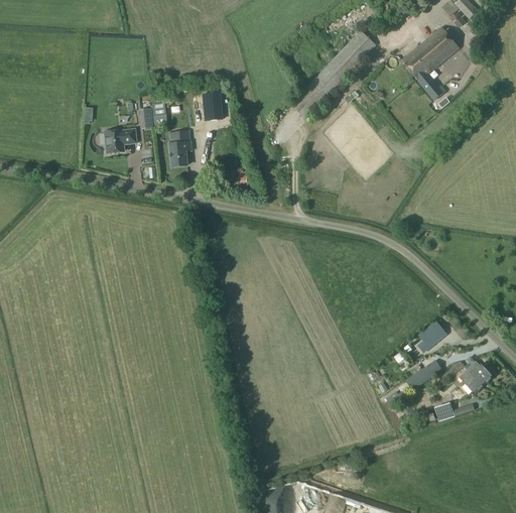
[(449,0),(442,6),(449,16),(459,8),(452,0),(449,0)]
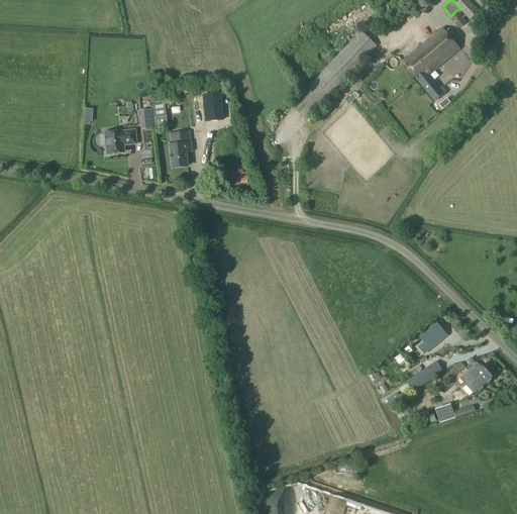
[(458,0),(455,3),(470,18),(480,9),(471,0),(458,0)]
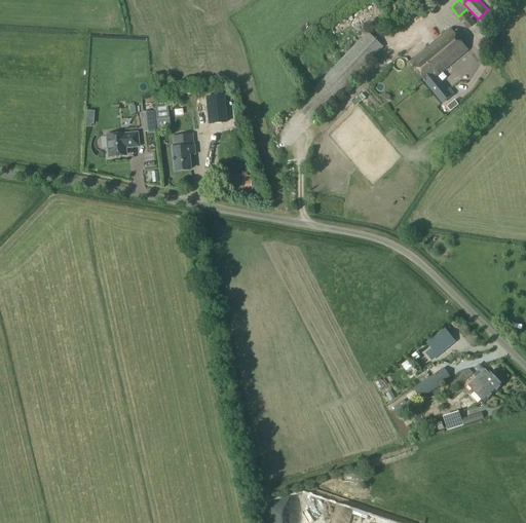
[(466,10),(458,17),(467,28),(476,21),(466,10)]
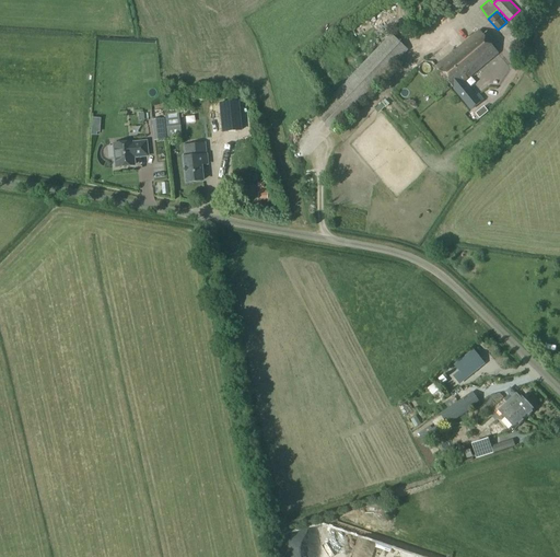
[(480,28),(436,65),(473,108),(481,101),(465,80),(499,51),(480,28)]
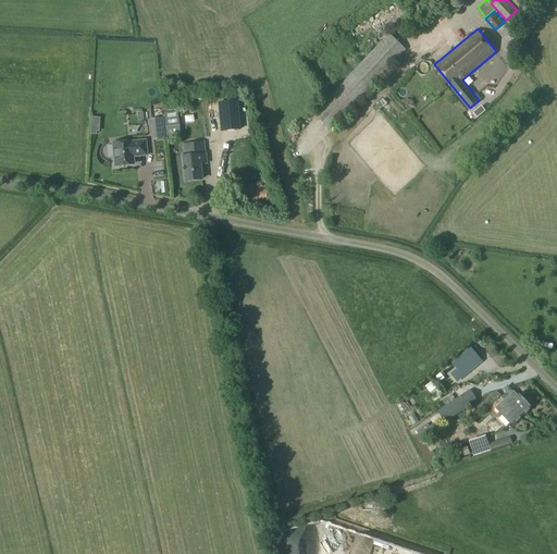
[(390,32),(313,111),(330,128),(407,48),(390,32)]
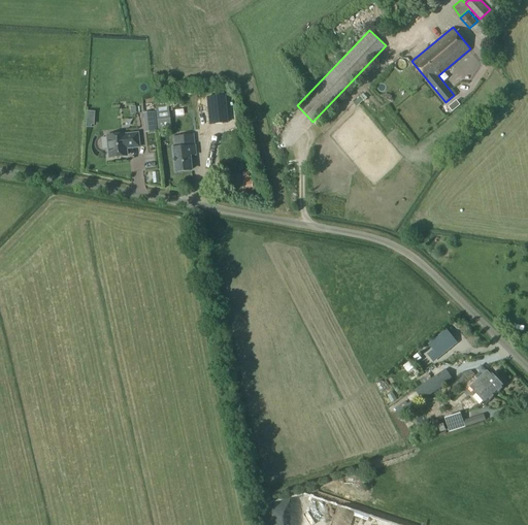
[(202,96),(204,121),(222,120),(219,94),(202,96)]
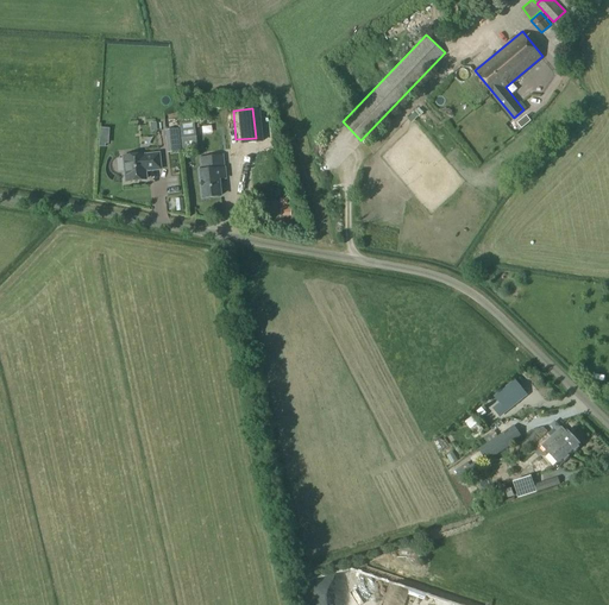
[(526,114),(516,120),(521,126),(531,120),(526,114)]
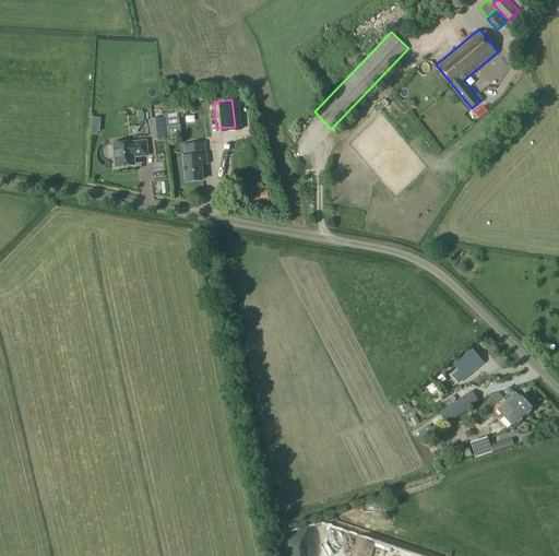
[(165,138),(163,118),(154,119),(156,138),(165,138)]
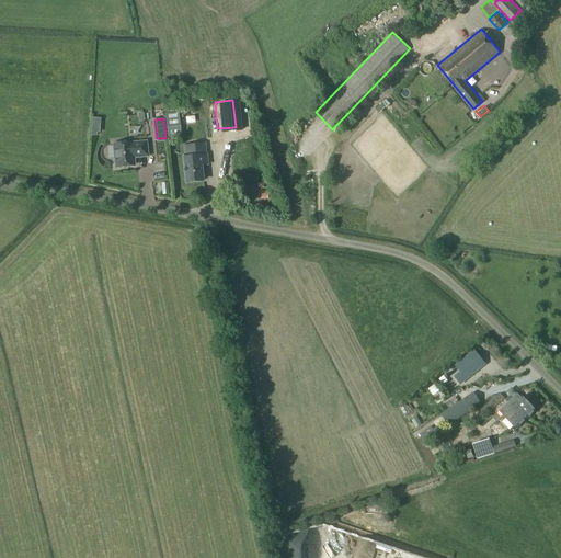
[(132,141),(113,144),(115,166),(134,163),(133,154),(136,154),(136,156),(147,155),(146,140),(132,143),(132,141)]
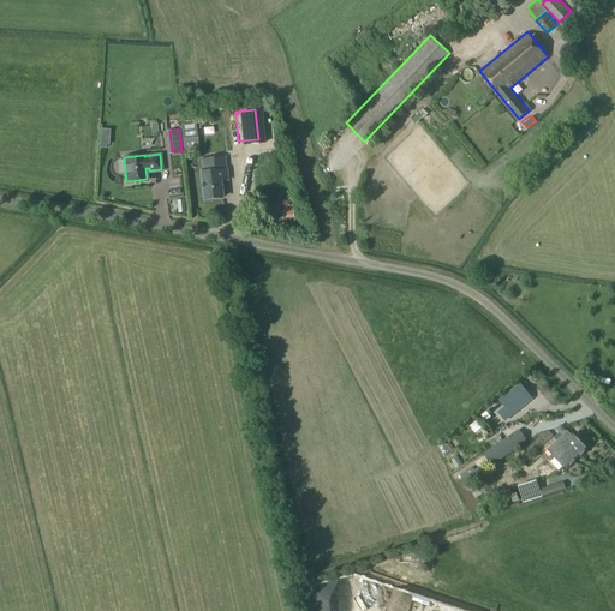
[(204,172),(201,173),(203,198),(222,197),(220,179),(222,179),(221,171),(225,171),(224,157),(203,160),(204,172)]
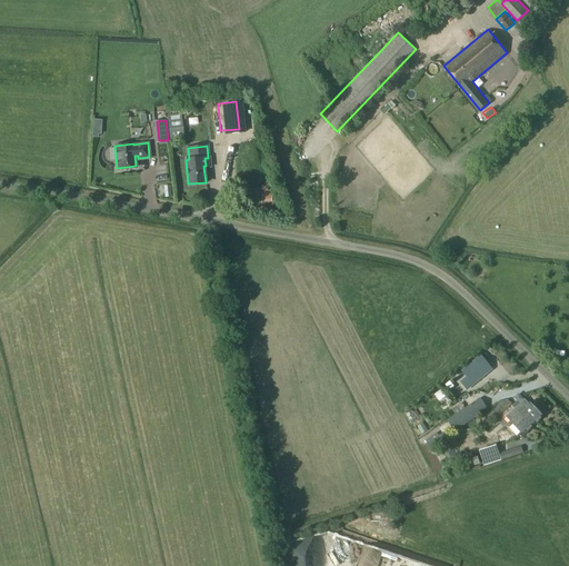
[(490,367),(480,354),(461,368),(472,383),(490,367)]
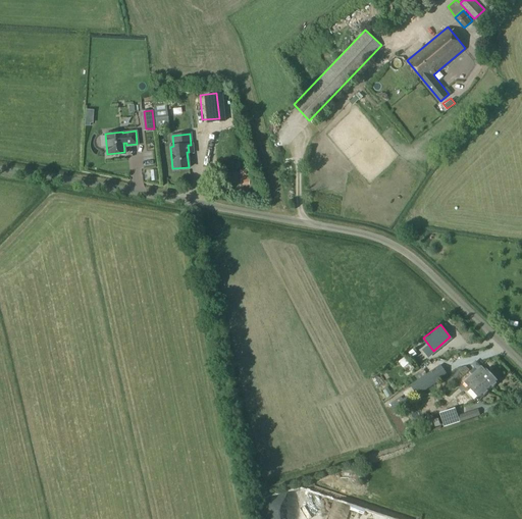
[(398,354),(401,360),(408,356),(405,351),(398,354)]
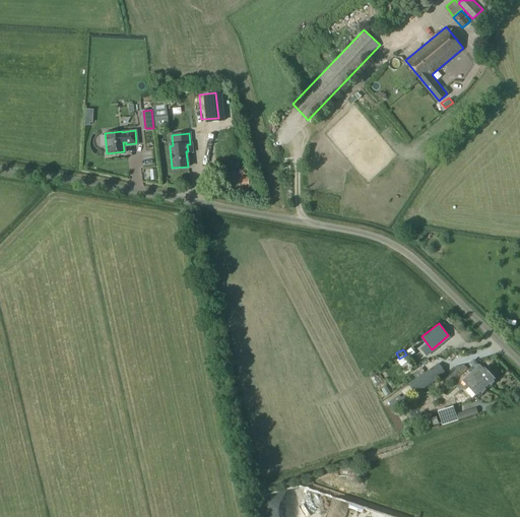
[(390,361),(386,363),(394,378),(404,373),(400,366),(394,369),(390,361)]
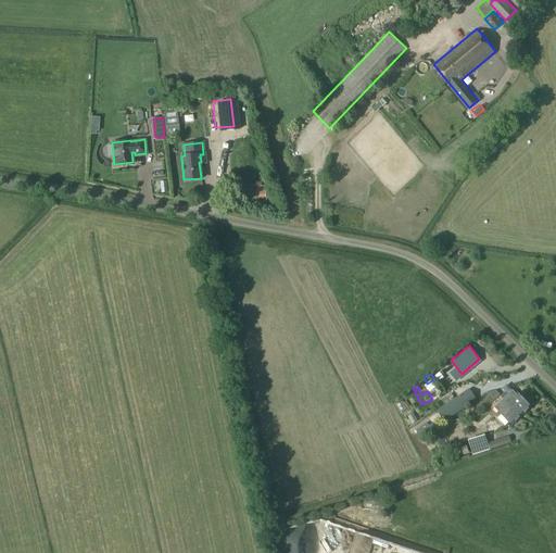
[(469,387),(437,409),(444,420),(477,398),(469,387)]
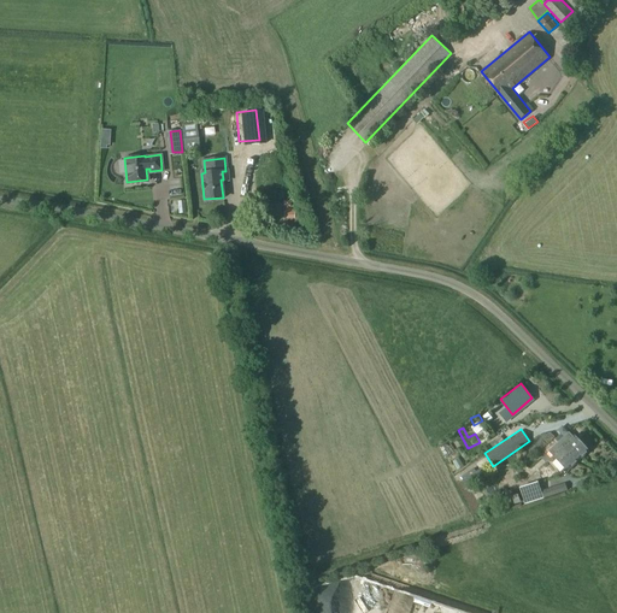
[(569,432),(550,451),(553,455),(568,471),(589,451),(575,435),(574,436),(569,432)]
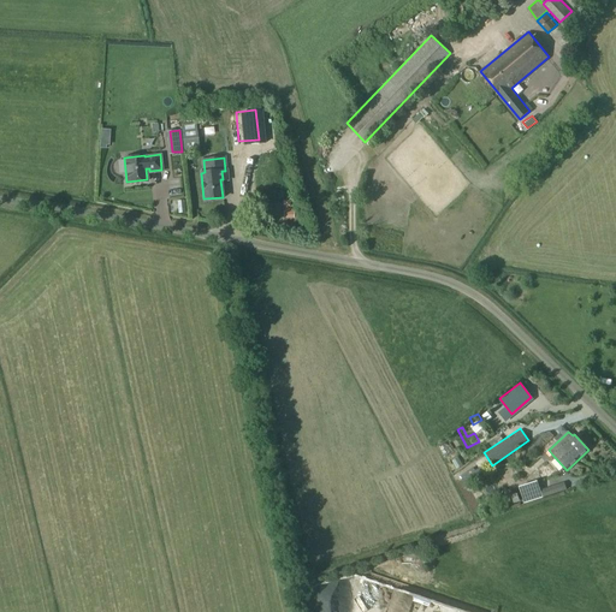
[(481,465),(462,479),(468,488),(489,474),(481,465)]
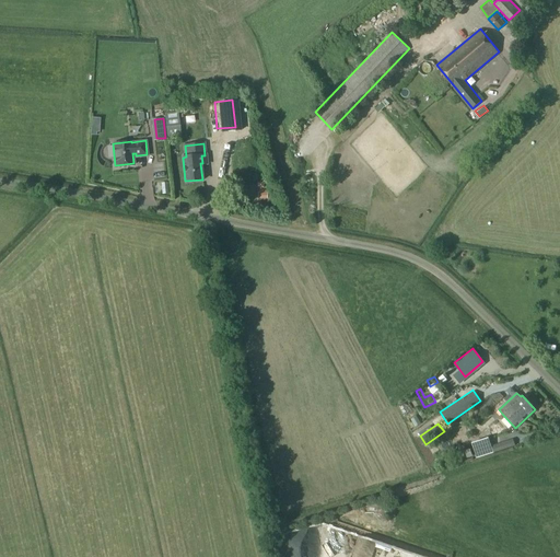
[(493,452),(508,447),(506,441),(491,445),(493,452)]
